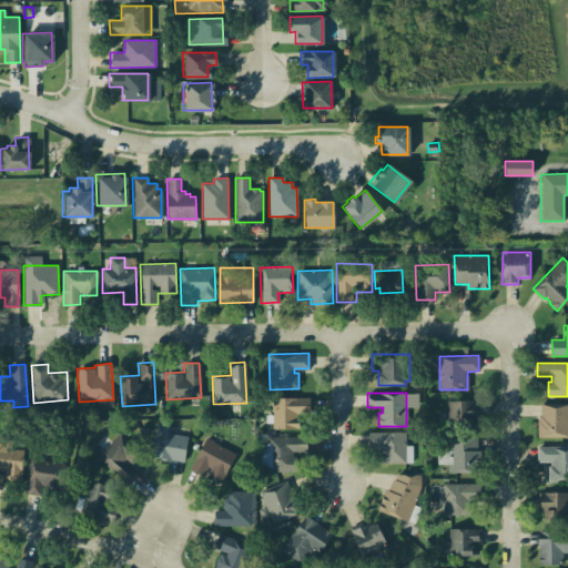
[(271,397),(308,397),(310,415),(295,415),(295,428),(272,428),(271,397)]
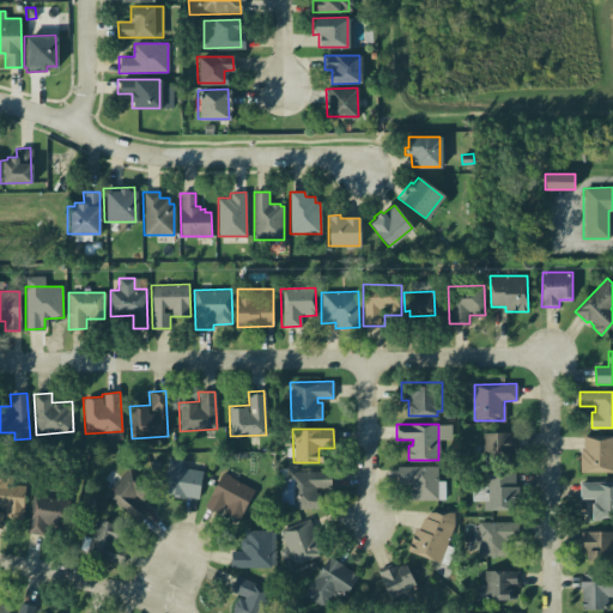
[(483,434),(515,432),(515,450),(508,450),(508,469),(515,469),(515,485),(519,485),(520,510),(483,510),(483,472),(491,472),(491,454),(483,454),(483,434)]
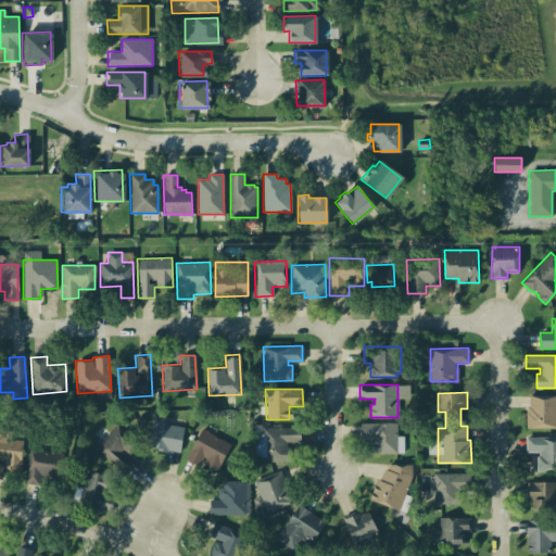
[(529,395),(555,394),(555,427),(526,428),(526,407),(529,407),(529,395)]
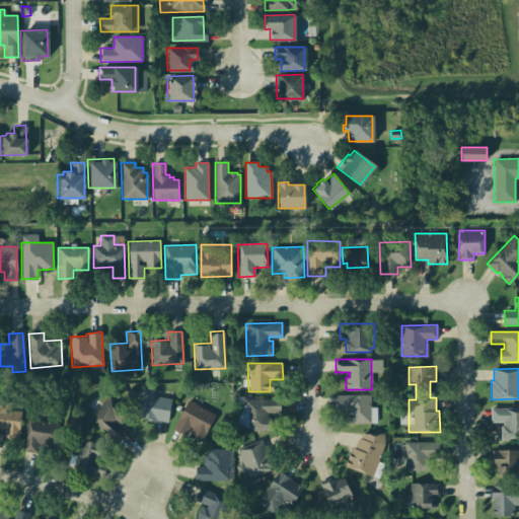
[(143,385),(156,388),(155,395),(172,398),(168,422),(138,417),(143,385)]
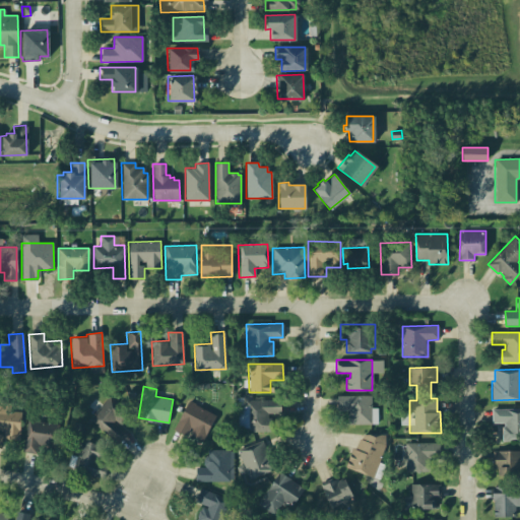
[(88,419),(109,395),(124,408),(113,421),(127,434),(118,444),(88,419)]
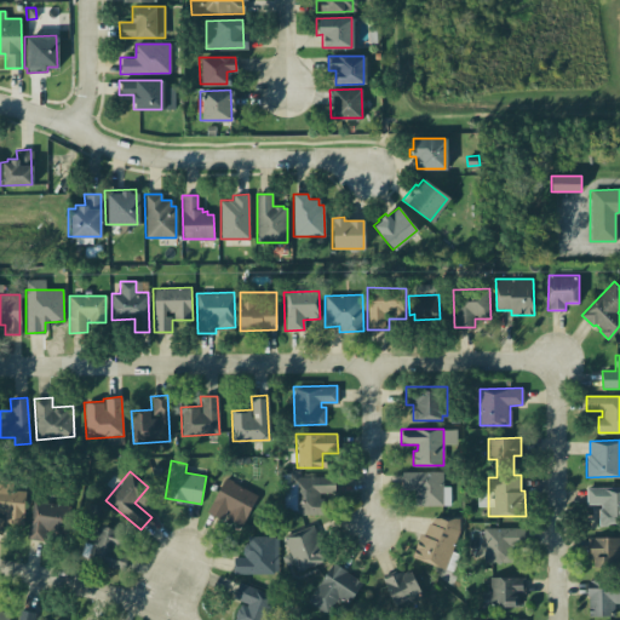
[(401,472),(442,472),(442,486),(451,486),(451,505),(414,505),(414,492),(401,492),(401,472)]
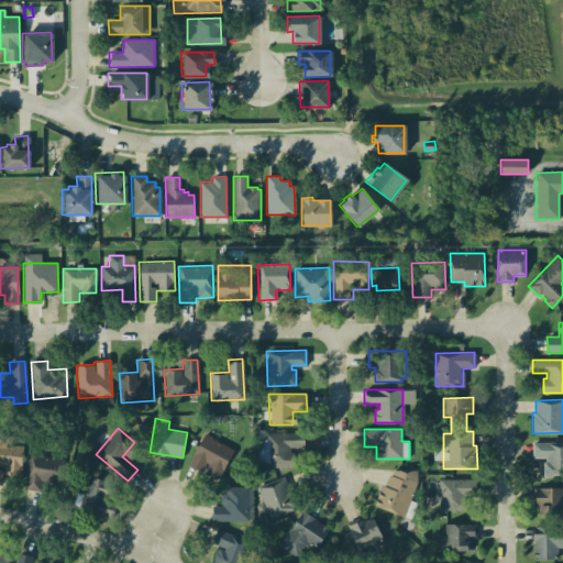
[(266,433),(304,432),(304,446),(289,446),(290,466),(267,466),(266,433)]
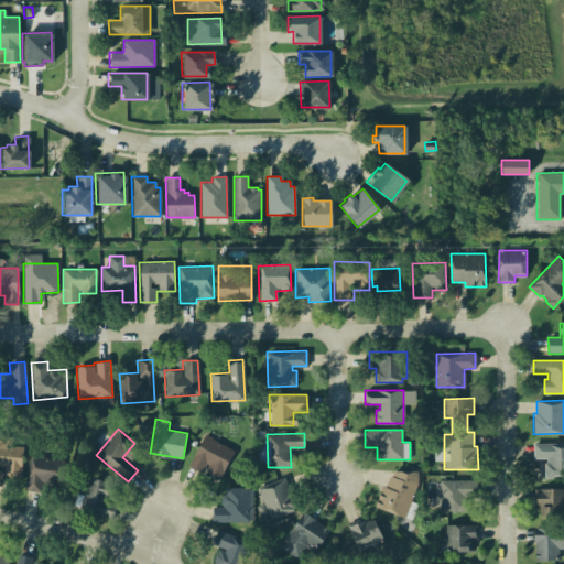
[(204,434),(234,451),(218,479),(204,472),(203,473),(187,465),(204,434)]
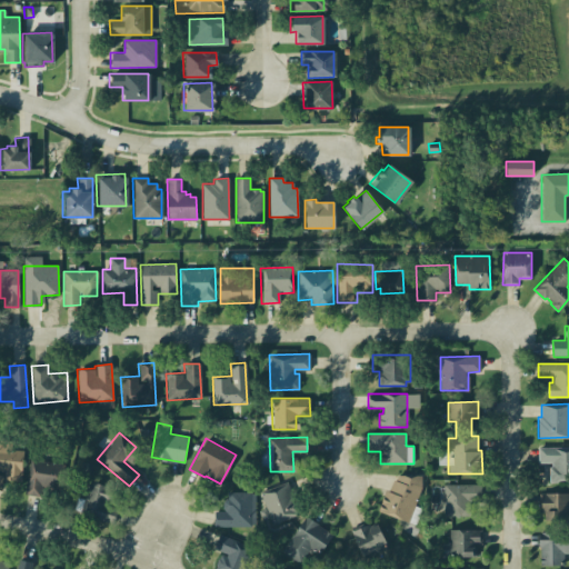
[(0,439),(10,440),(9,450),(22,451),(19,482),(2,480),(1,490),(0,489),(0,439)]
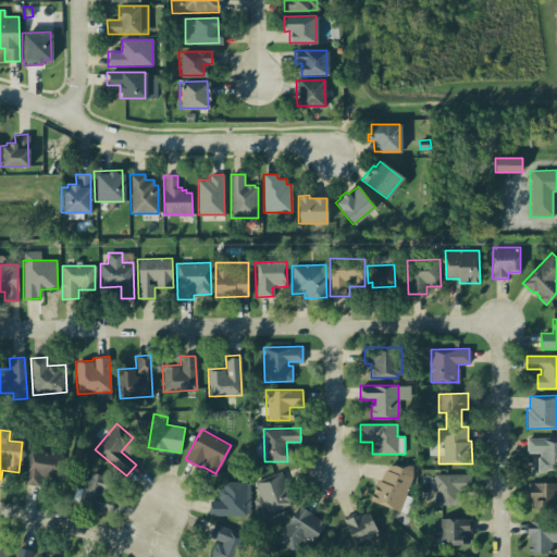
[(525,438),(556,437),(556,472),(537,473),(537,454),(525,454),(525,438)]
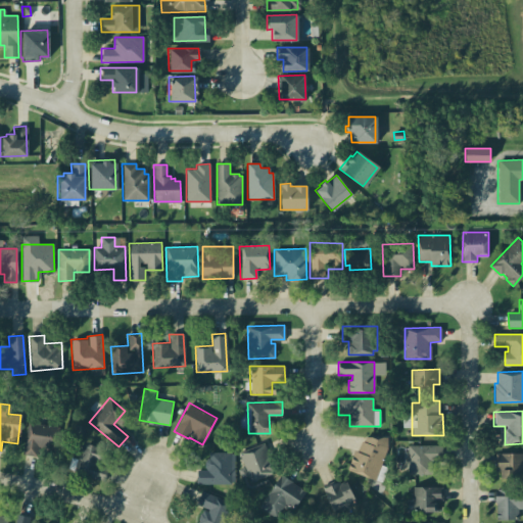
[(27,422),(54,427),(50,453),(36,450),(35,457),(20,454),(27,422)]
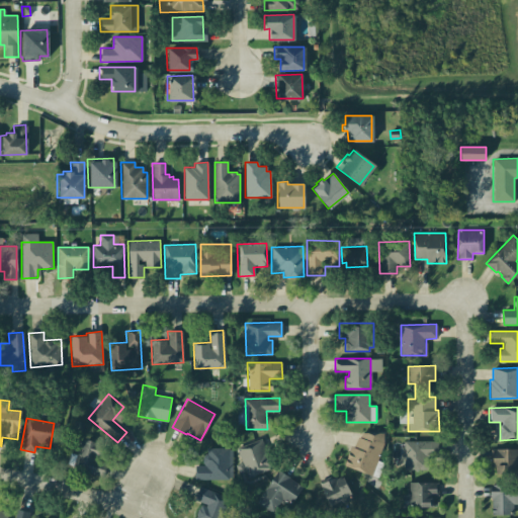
[(73,420),(84,423),(81,433),(71,430),(73,420)]
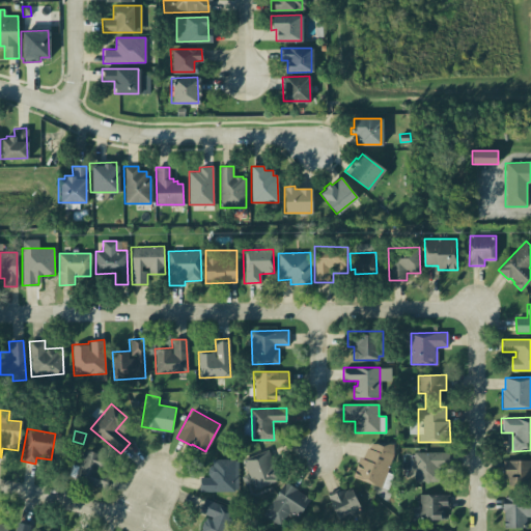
[(354,478),(359,458),(363,459),(365,449),(369,449),(371,441),(393,447),(391,454),(384,485),(354,478)]
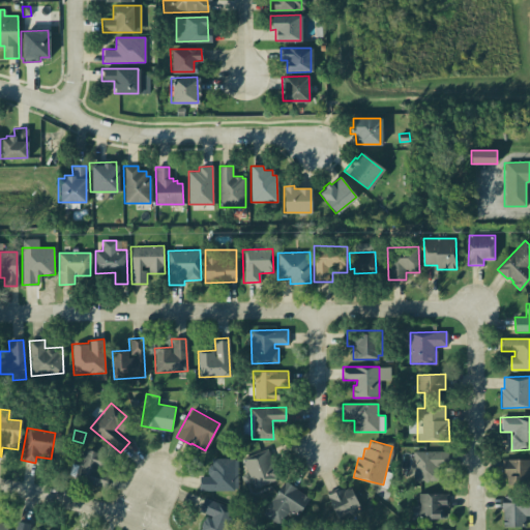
[(83,448),(102,453),(97,470),(110,474),(106,490),(74,479),(83,448)]
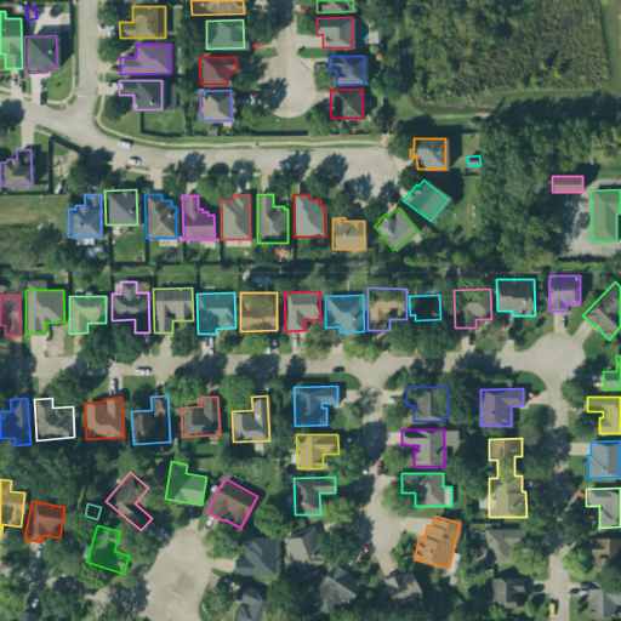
[(283,537),(313,525),(328,559),(296,571),(294,564),(286,568),(283,558),(290,554),(283,537)]
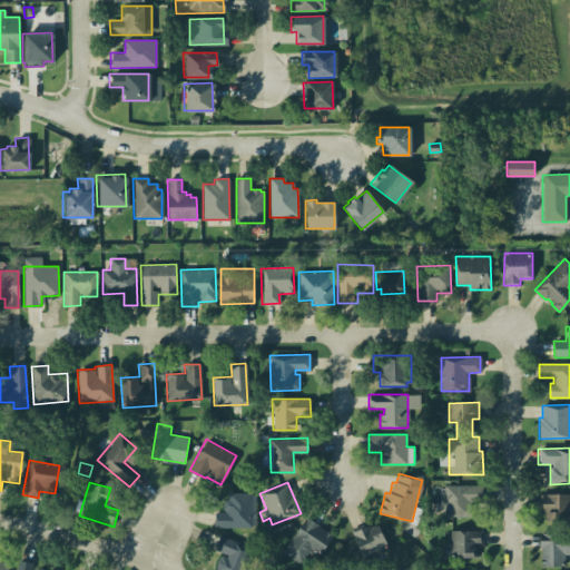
[(444,485),(481,484),(482,504),(468,504),(469,517),(444,517),(444,485)]
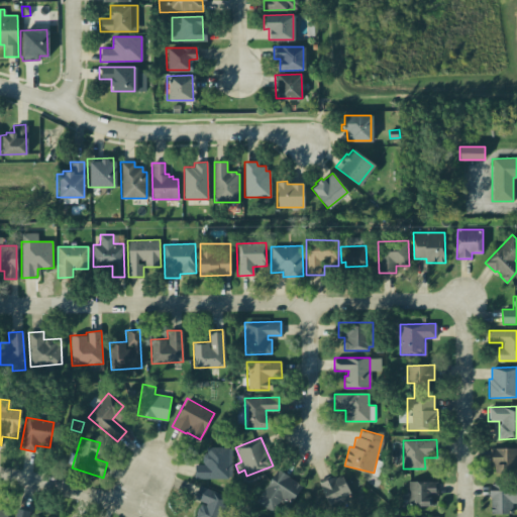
[(206,447),(230,446),(231,478),(194,479),(193,463),(202,463),(202,454),(204,454),(206,454),(206,447)]
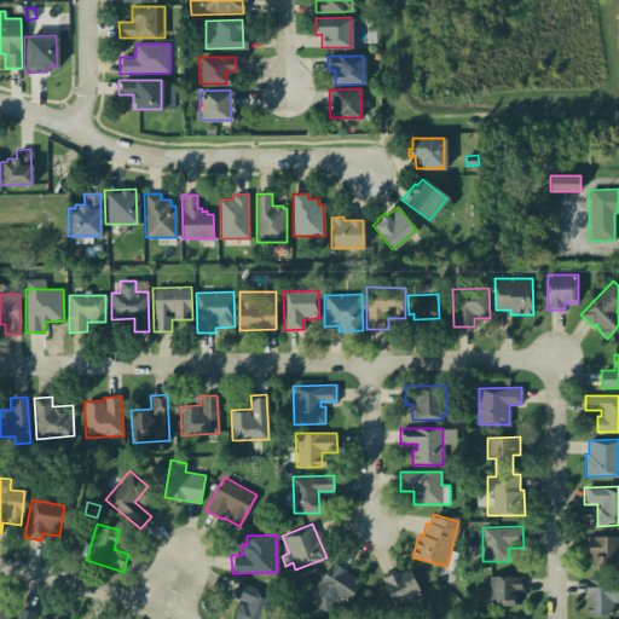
[(584,536),(618,536),(618,566),(593,566),(593,556),(584,556),(584,536)]
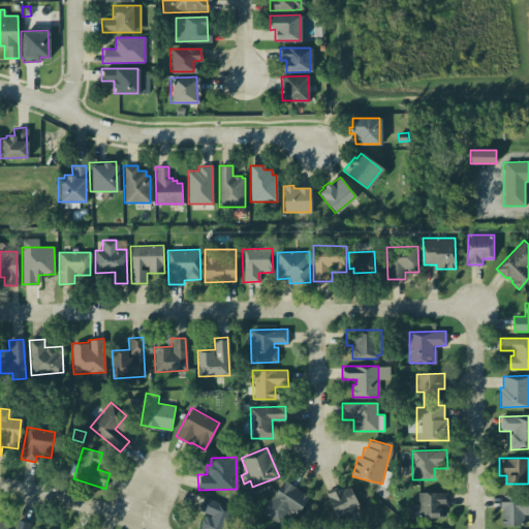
[(261,512),(283,479),(310,497),(297,517),(287,510),(279,524),(261,512)]
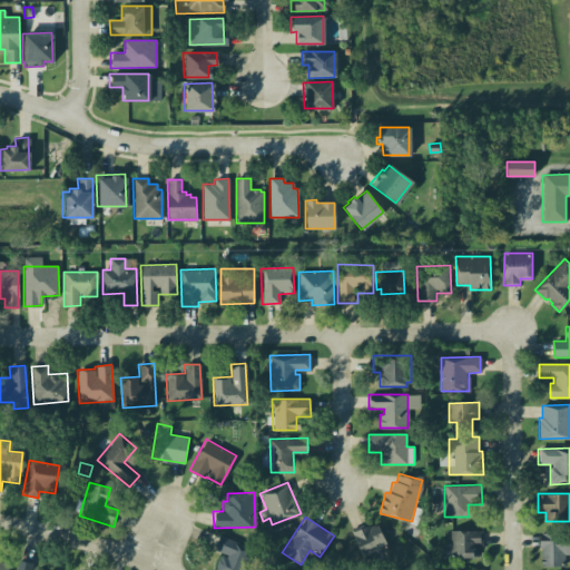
[(352,532),(367,523),(370,528),(377,524),(389,547),(365,559),(352,532)]
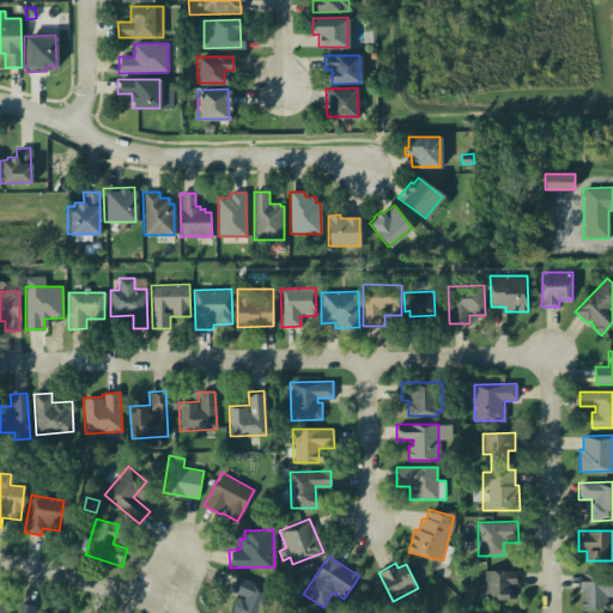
[(484,571),(519,571),(519,586),(513,586),(513,600),(485,600),(486,592),(477,592),(477,583),(484,583),(484,571)]
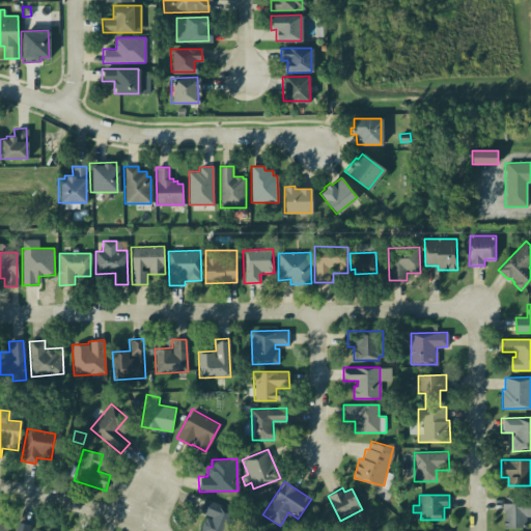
[(503,498),(530,497),(530,515),(525,515),(525,526),(503,527),(503,498)]
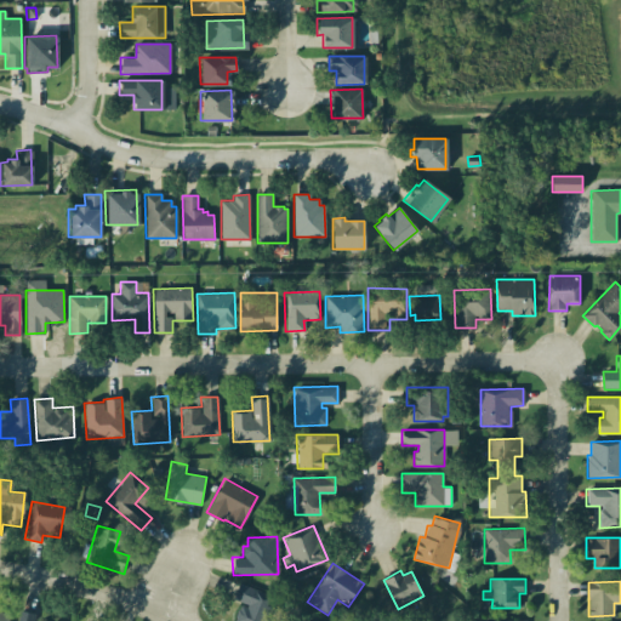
[(238,584),(273,597),(263,620),(235,620),(233,620),(238,607),(246,610),(249,604),(233,597),(238,584)]
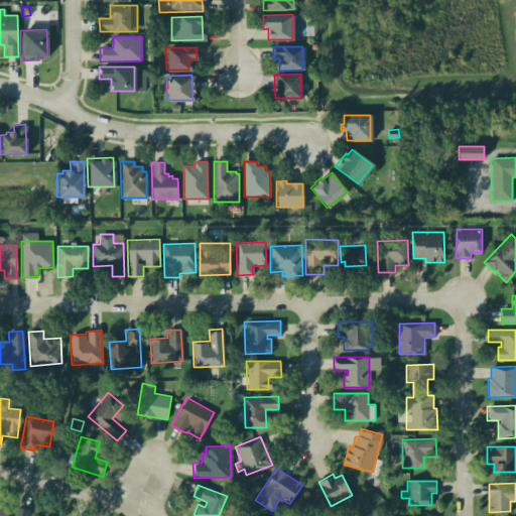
[(13,515),(16,507),(28,510),(26,515),(13,515)]
